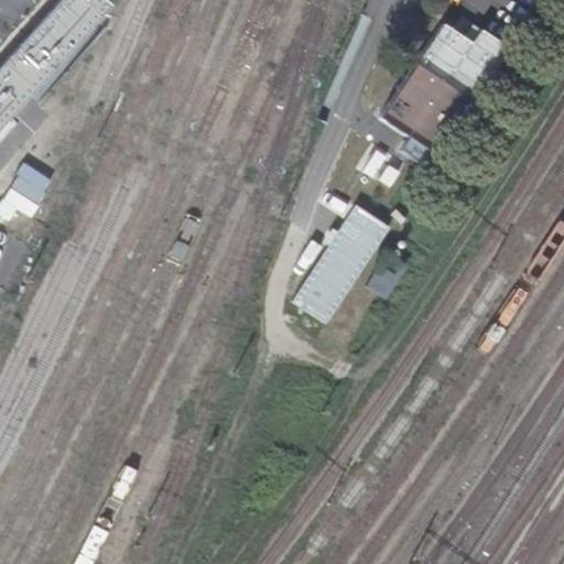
[(0,0),(0,39),(34,0),(0,0)]
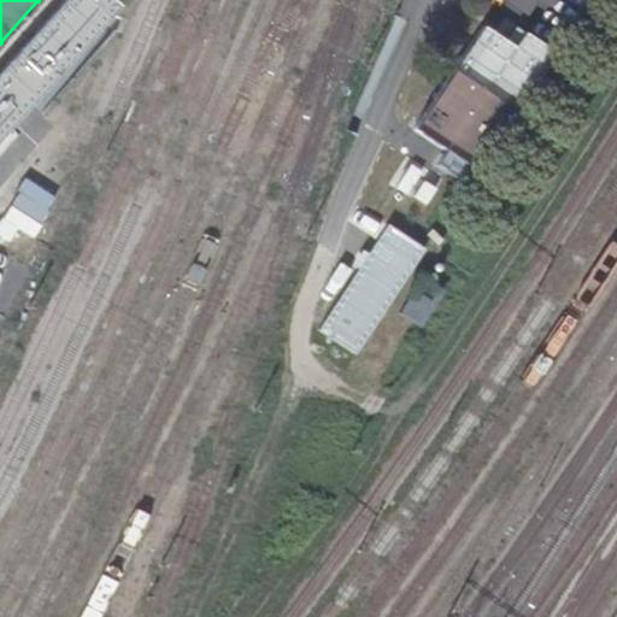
[(63,0),(0,70),(0,157),(19,136),(11,129),(119,9),(109,0),(63,0)]
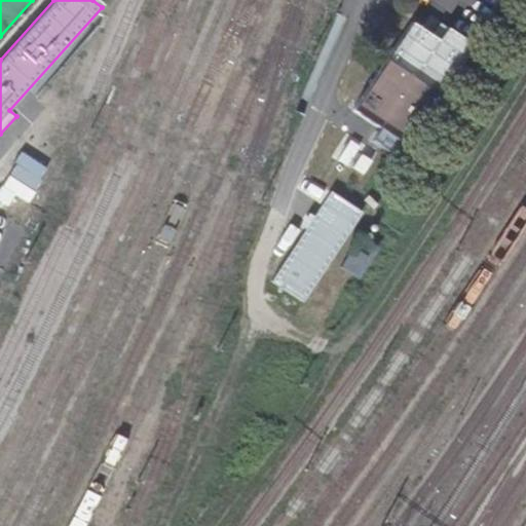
[(439,35),(446,24),(429,13),(422,25),(439,35)]
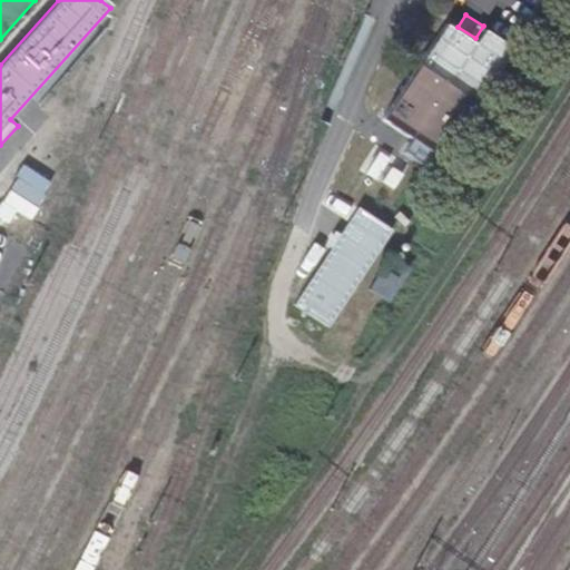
[(385,118),(383,123),(411,140),(399,159),(429,179),(502,65),(505,60),(510,52),(482,35),(474,47),(444,27),(385,118)]
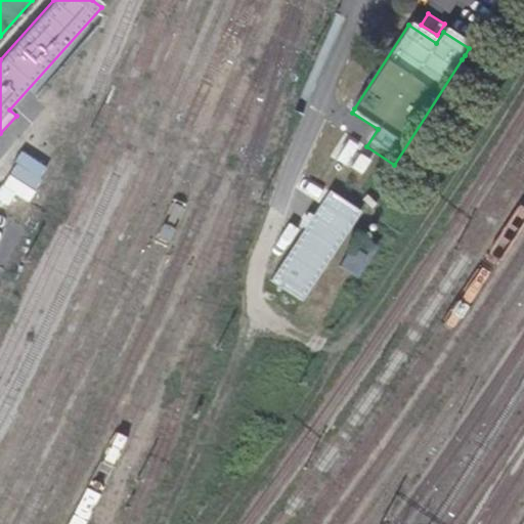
[(358,143),(348,137),(340,149),(351,157),(358,143)]
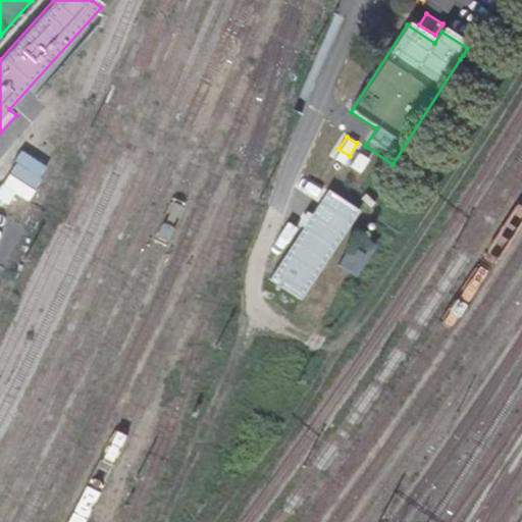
[(2,190),(31,202),(48,163),(19,151),(2,190)]
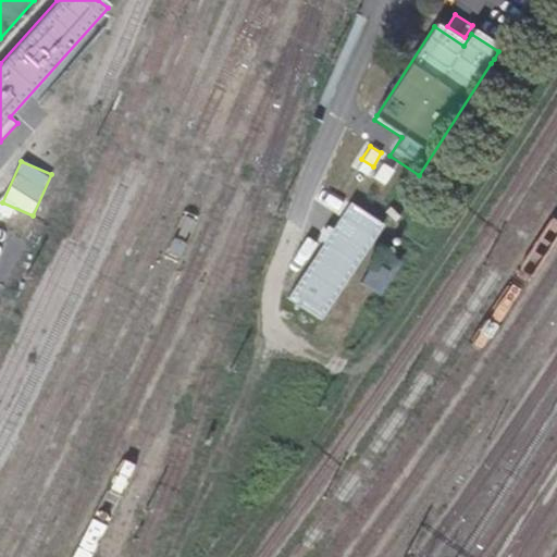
[(324,318),(384,221),(348,199),(288,296),(324,318)]
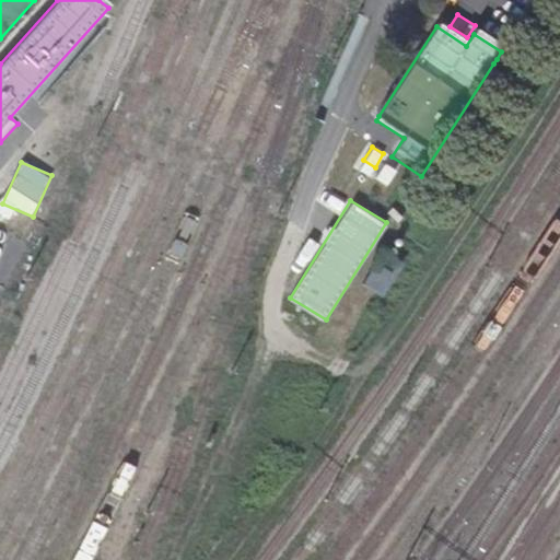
[(400,269),(381,256),(360,288),(380,301),(400,269)]
